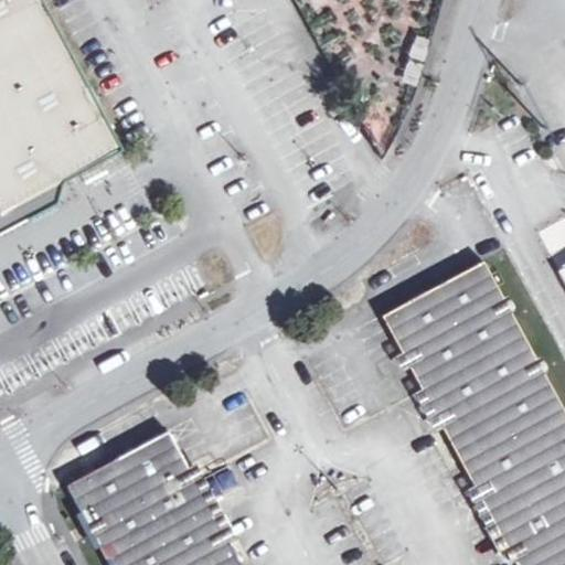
[(0,0),(0,155),(31,217),(61,201),(64,191),(66,180),(126,148),(45,0),(0,0)]
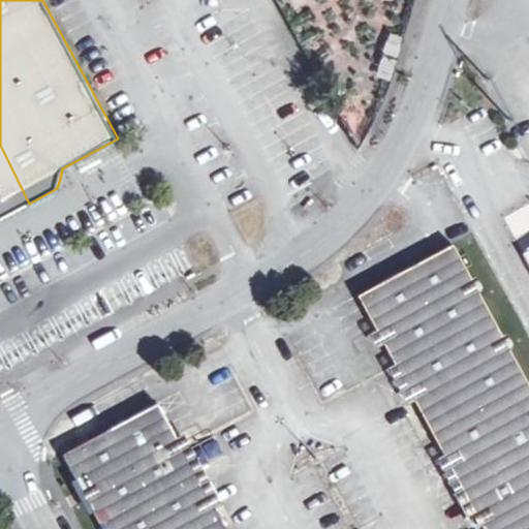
[(0,145),(0,218),(1,218),(29,204),(0,145)]
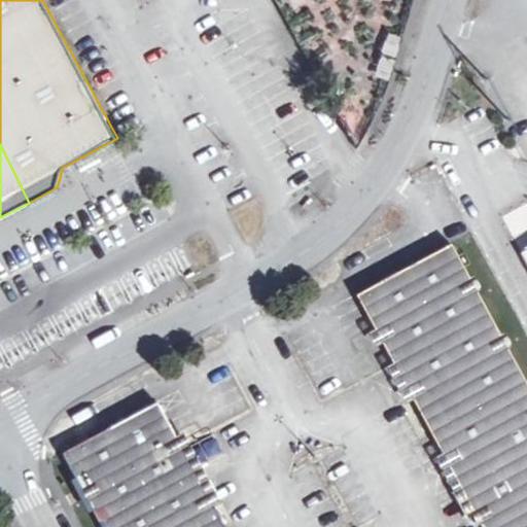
[(526,526),(526,383),(452,243),(356,295),(394,364),(403,381),(413,397),(443,454),(450,467),(480,522),(483,526),(526,526)]
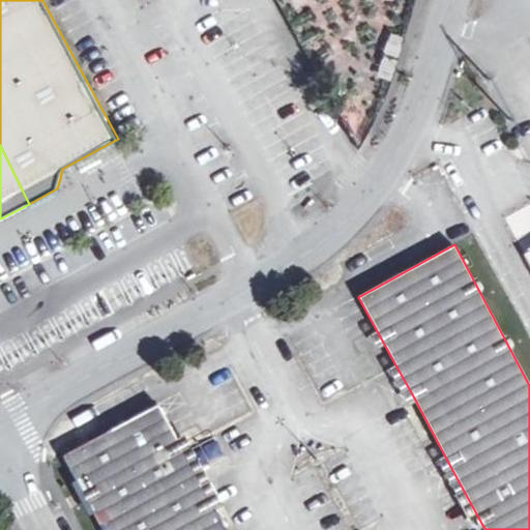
[(406,405),(415,400),(406,383),(396,366),(388,371),(406,405)]
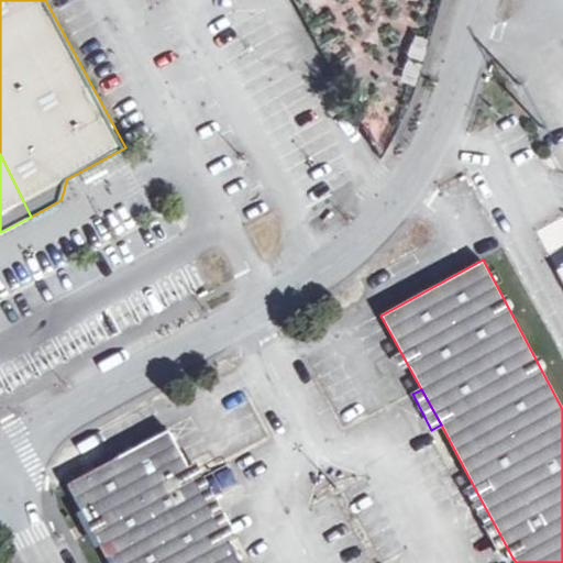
[(163,482),(189,468),(168,430),(114,459),(135,497),(163,482)]
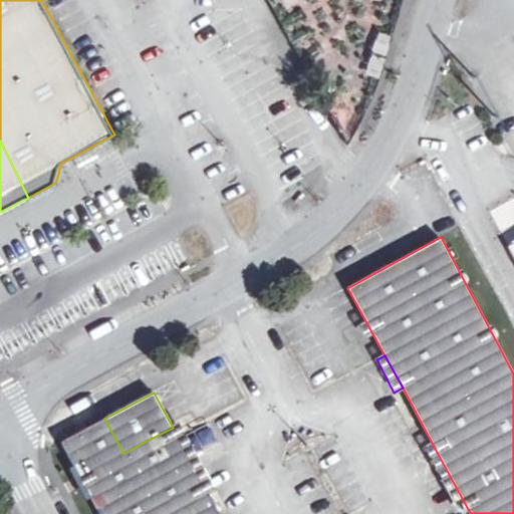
[(123,454),(104,419),(80,431),(61,442),(80,479),(97,510),(142,487),(123,454)]
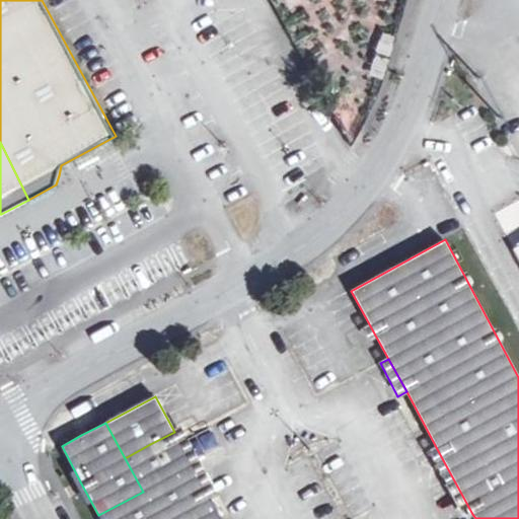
[(180,427),(174,432),(186,454),(192,465),(196,473),(209,497),(216,493),(186,437),(180,427)]
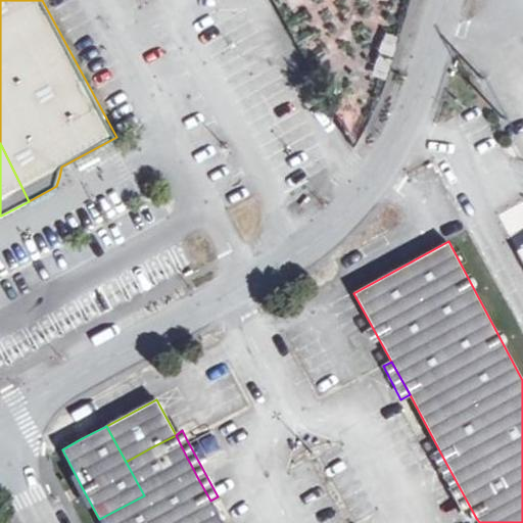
[(151,447),(126,462),(144,495),(193,469),(187,458),(176,435),(151,447)]
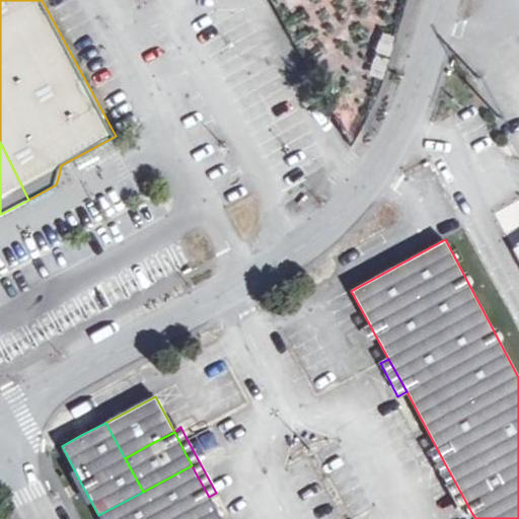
[(464,518),(472,514),(436,447),(428,451),(464,518)]
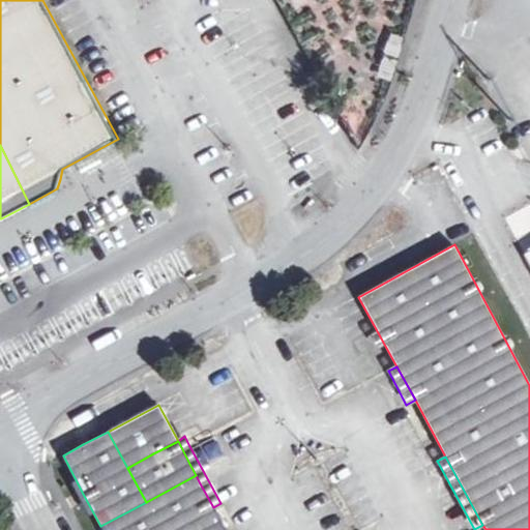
[(196,475),(146,502),(100,526),(102,529),(225,529),(213,507),(200,483),(196,475)]
